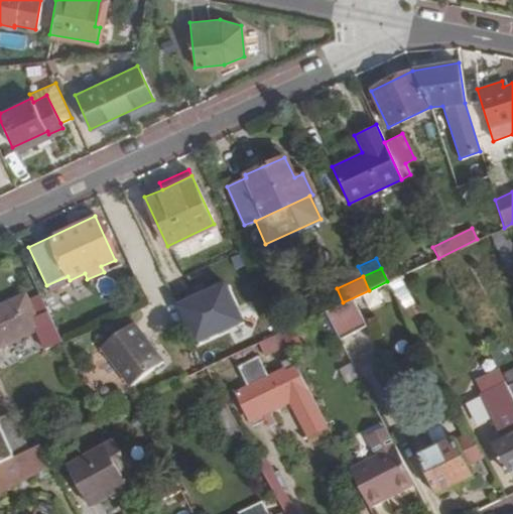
[(404,276),(391,281),(400,306),(414,301),(404,276)]
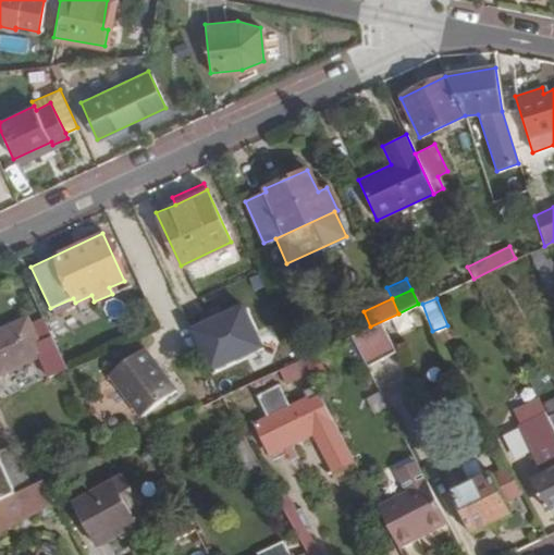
[(208,372),(261,347),(242,306),(208,322),(207,318),(187,327),(208,372)]
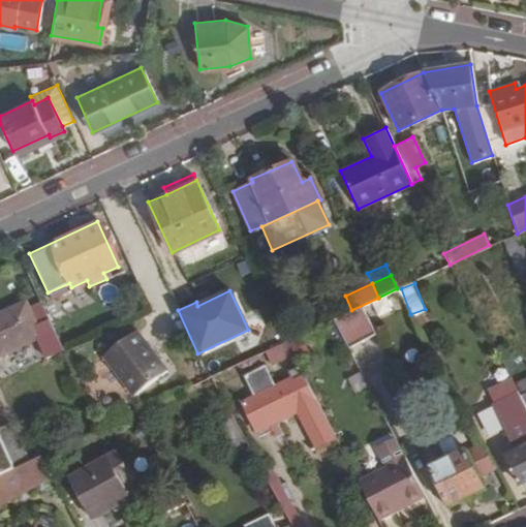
[(0,353),(35,338),(44,358),(61,349),(38,302),(27,308),(24,302),(0,312),(0,353)]
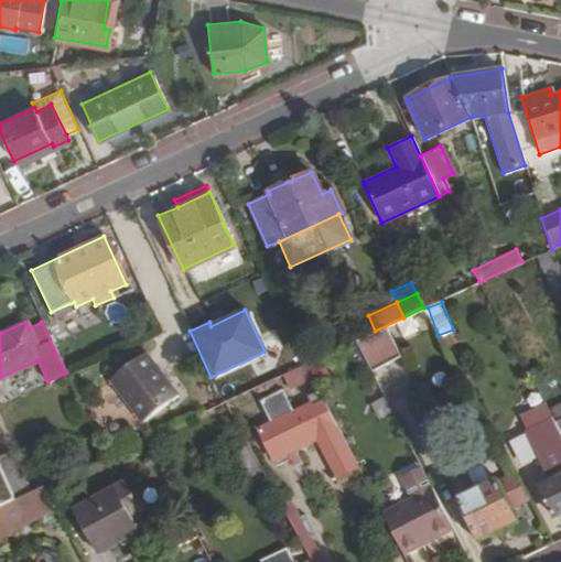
[(400,355),(385,326),(354,341),(369,369),(400,355)]
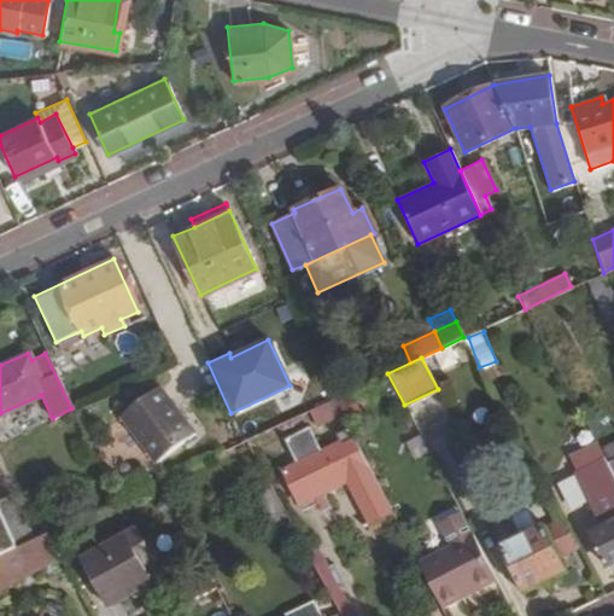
[(157,385),(118,416),(155,463),(193,433),(157,385)]
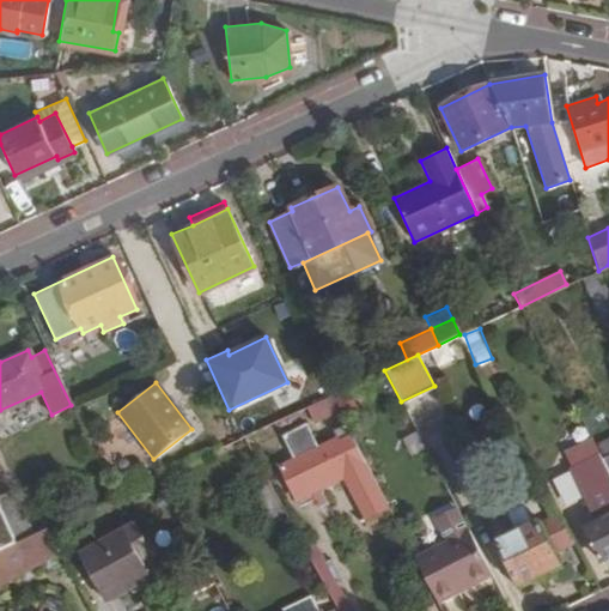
[(312,404),(305,407),(312,422),(338,410),(329,395),(312,404)]
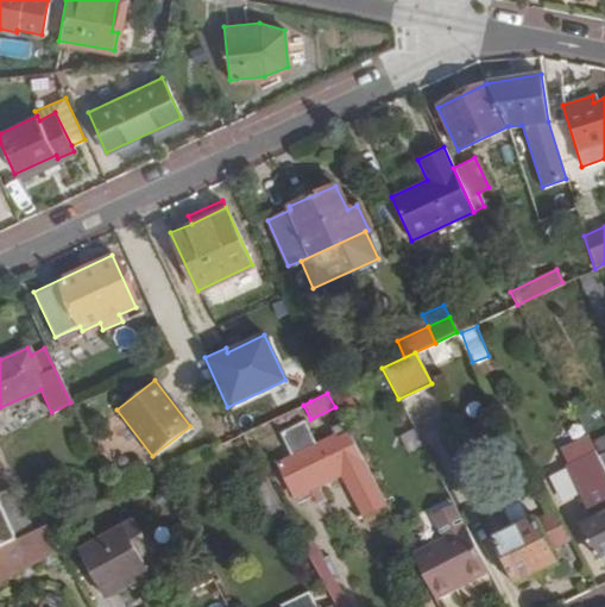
[(329,427),(333,435),(314,444),(302,421),(279,432),(290,456),(277,462),(295,501),(309,494),(313,501),(321,498),(315,483),(339,470),(363,514),(385,504),(342,420),(329,427)]
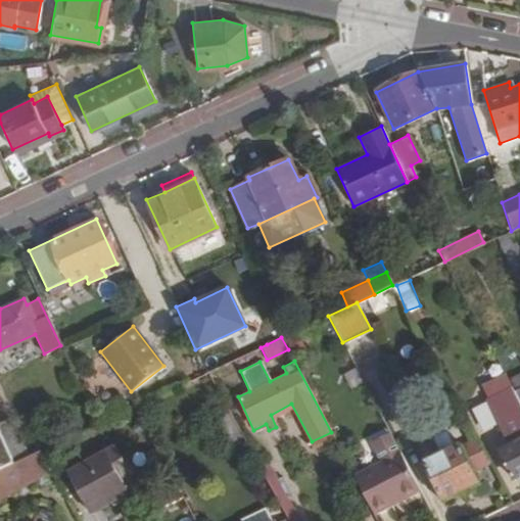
[(511,443),(498,451),(512,479),(519,474),(519,408),(512,391),(511,390),(490,401),(511,443)]
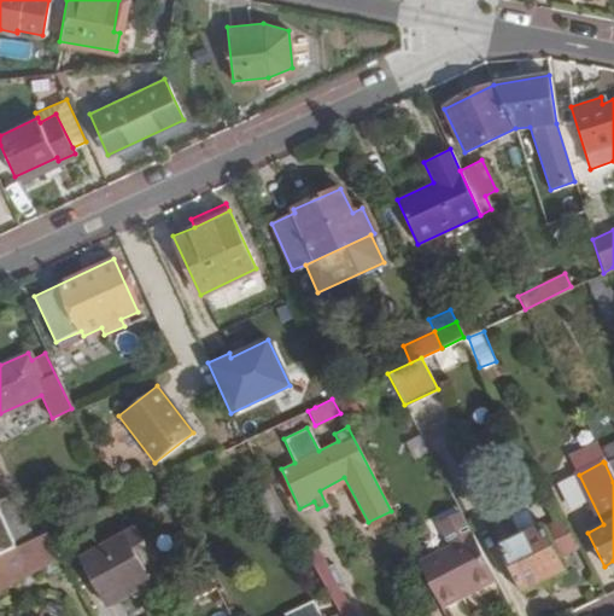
[(30,540),(10,494),(0,499),(0,512),(7,528),(16,546),(30,540)]
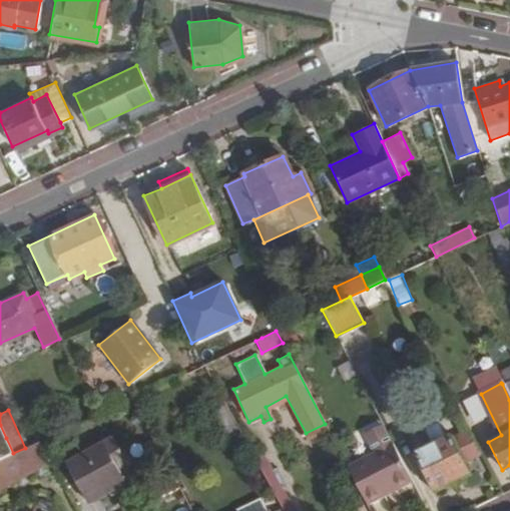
[(416,454),(434,490),(468,473),(463,463),(480,453),(458,412),(453,415),(461,431),(416,454)]
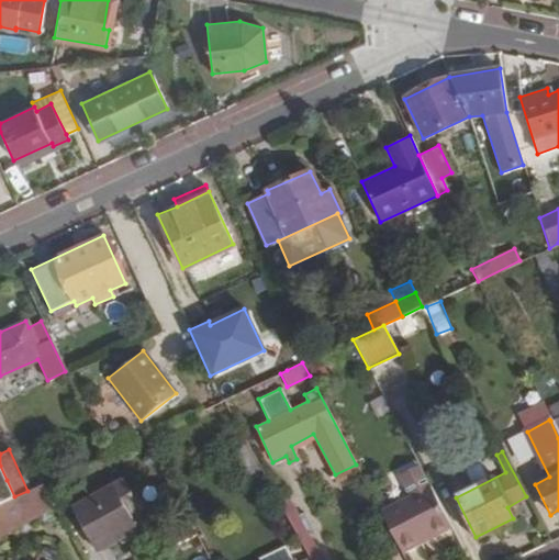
[(411,495),(380,512),(402,553),(421,544),(417,539),(427,534),(429,539),(451,527),(420,467),(401,477),(411,495)]
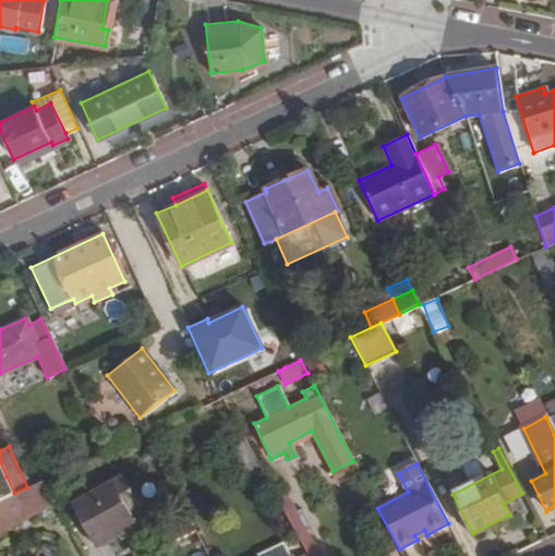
[(0,499),(13,494),(0,466),(0,499)]
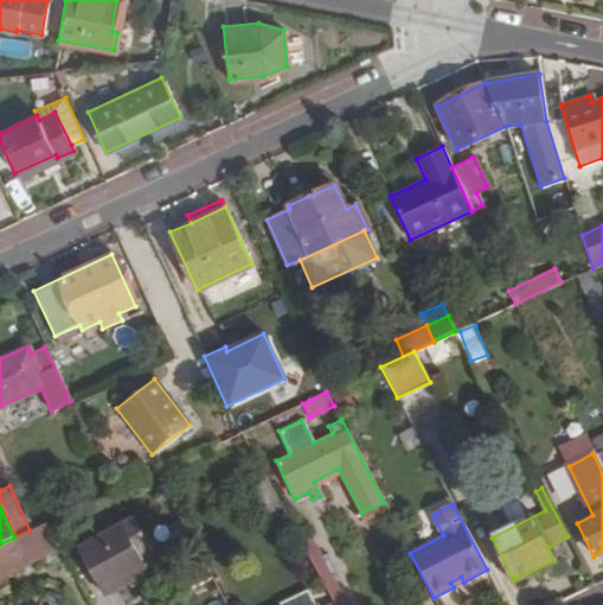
[(525,510),(508,517),(513,527),(528,518),(525,510)]
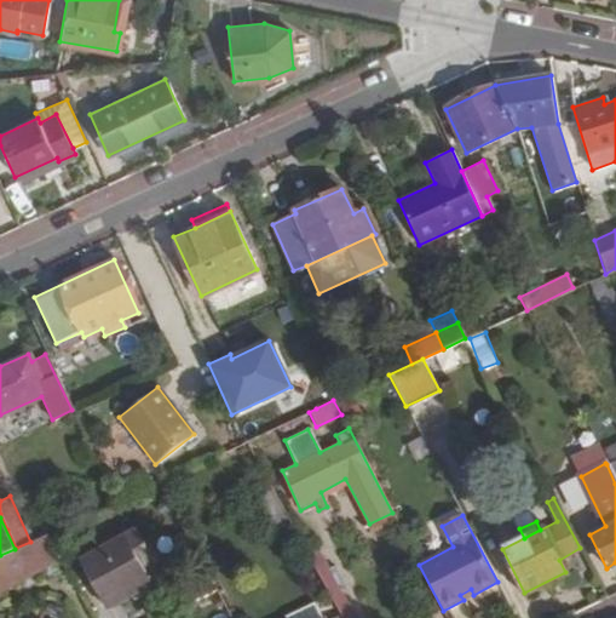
[(124,534),(78,560),(104,608),(150,584),(131,549),(142,543),(133,530),(124,534)]
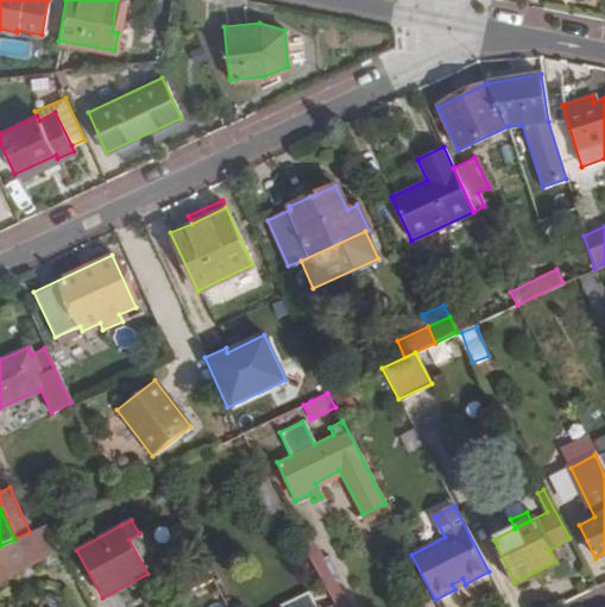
[(0,579),(61,551),(45,524),(30,532),(16,538),(14,539),(0,545),(0,579)]
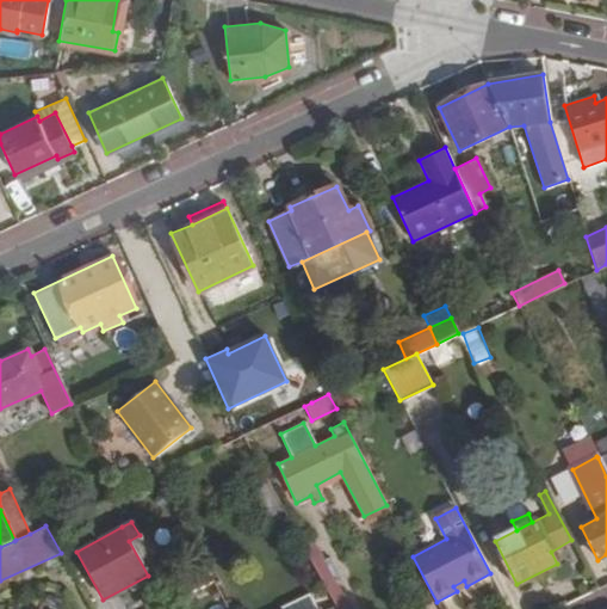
[(310,537),(301,542),(313,565),(323,560),(310,537)]
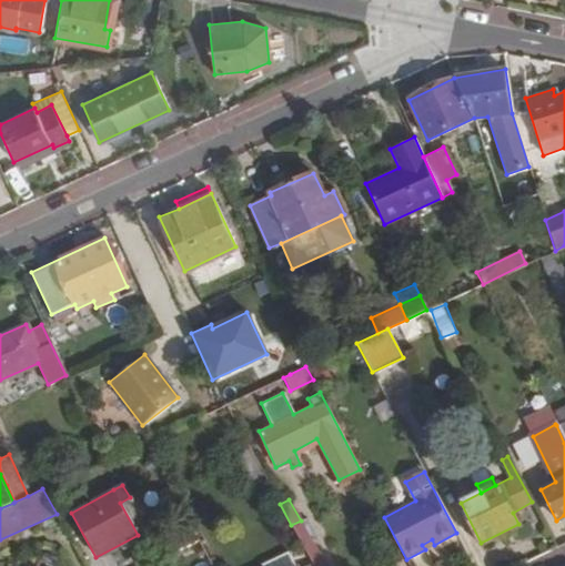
[(316,536),(306,517),(301,521),(291,525),(302,544),(310,539),(316,536)]
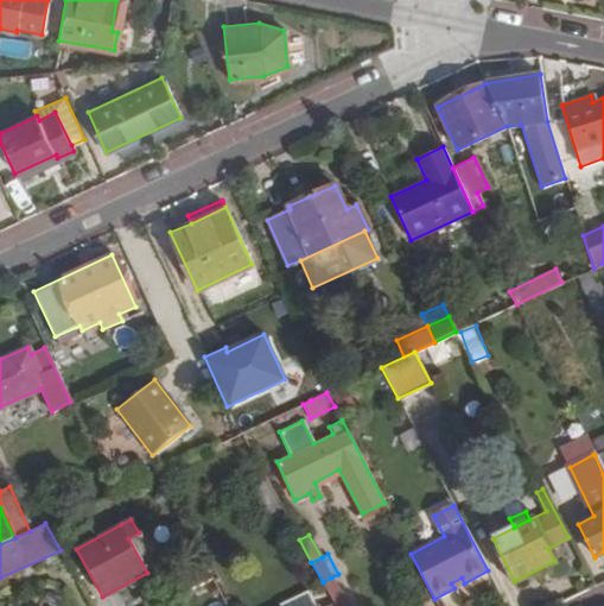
[(197,561),(175,572),(183,588),(205,578),(197,561)]
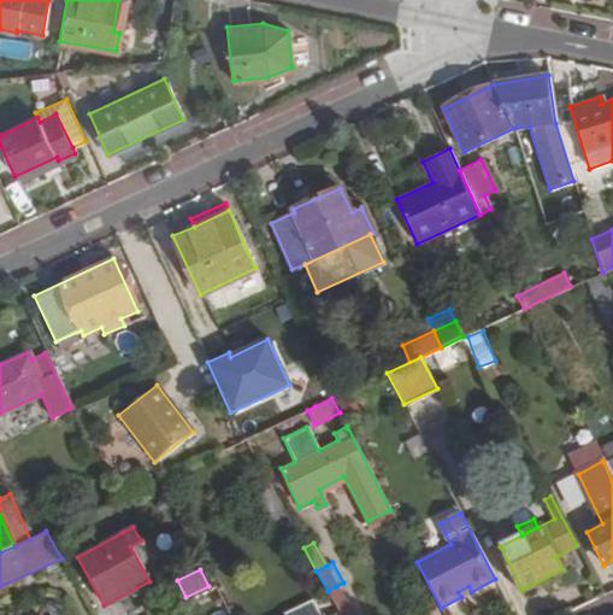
[(340,614),(351,614),(336,586),(328,591),(337,609),(340,614)]
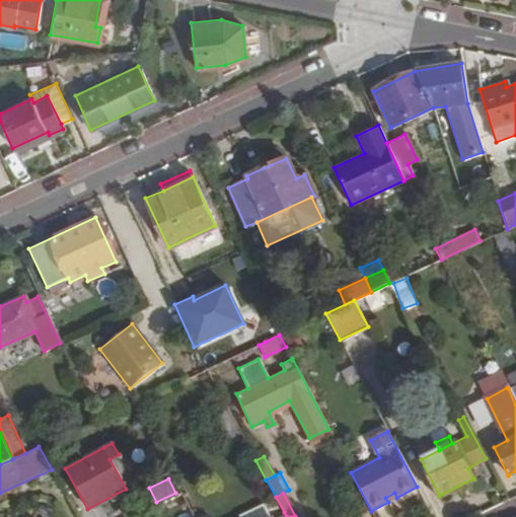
[(388,502),(396,498),(394,493),(385,498),(388,502)]
